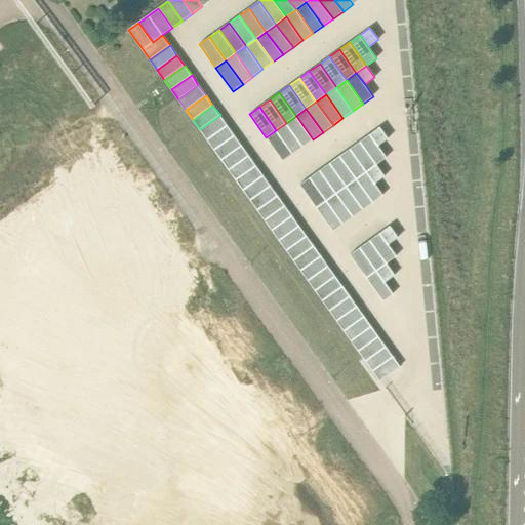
[(220,115),(200,129),(207,139),(227,125),(220,115)]
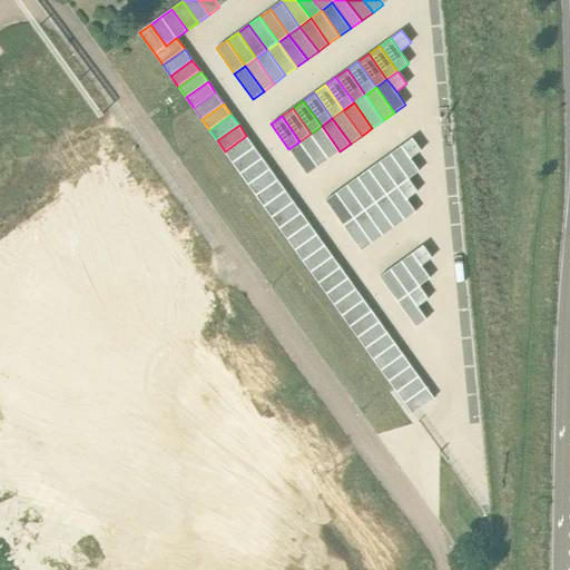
[(322,126),(311,134),(328,159),(340,151),(322,126)]
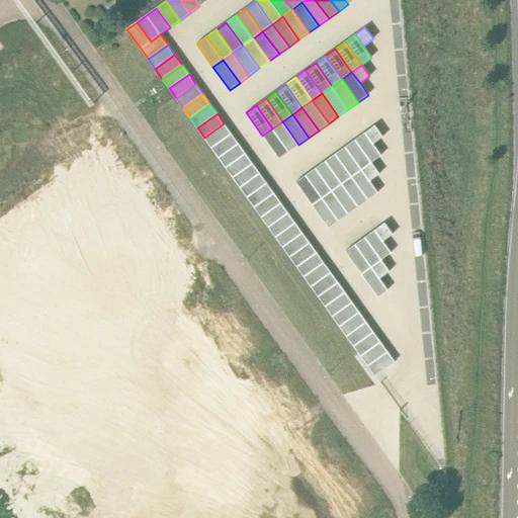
[(282,121),(272,128),(280,140),(289,152),(298,145),(282,121)]
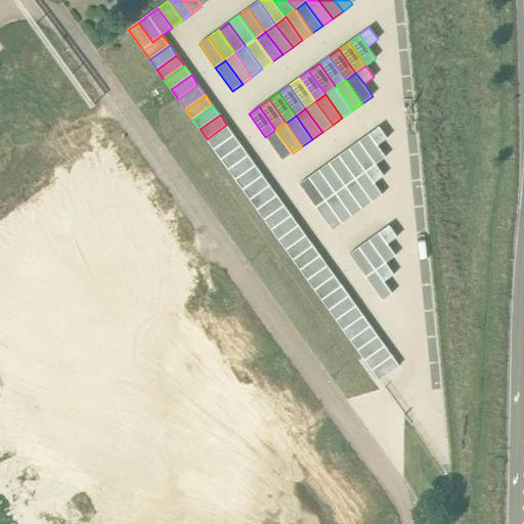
[(226,125),(207,139),(214,149),(233,135),(226,125)]
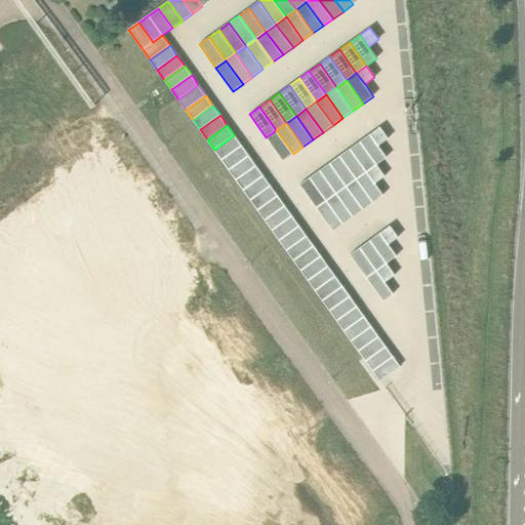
[(379,127),(369,134),(378,146),(389,138),(379,127)]
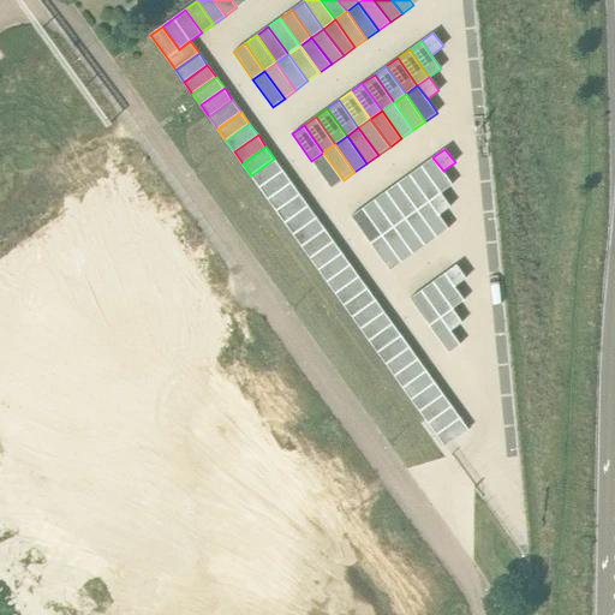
[(323,153),(311,161),(321,174),(333,166),(323,153)]
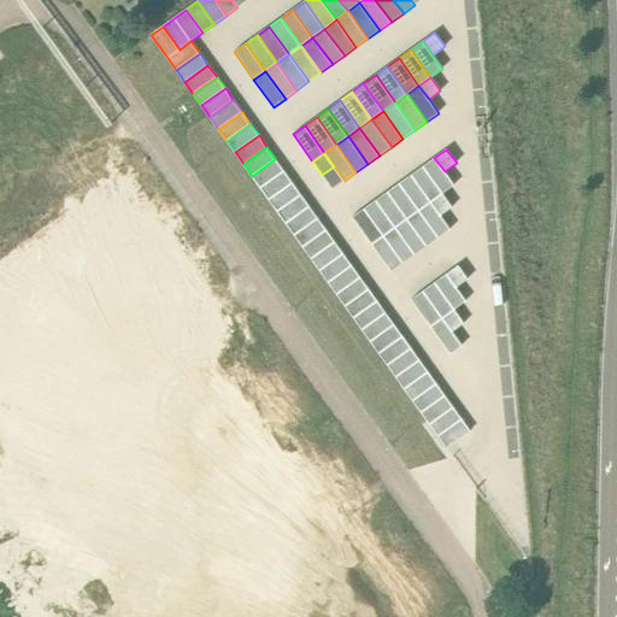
[(434,158),(423,166),(442,193),(454,184),(445,171),(434,158)]
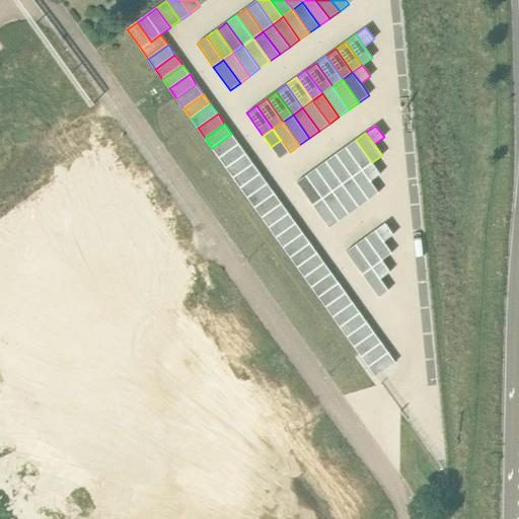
[(231,134),(212,148),(219,158),(238,144),(231,134)]
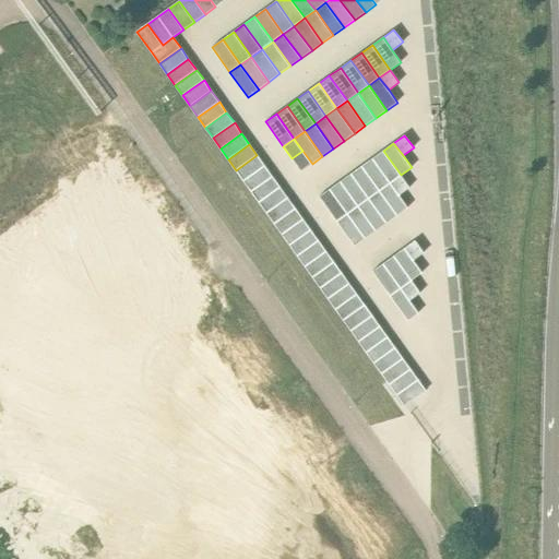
[(302,151),(292,158),(301,171),(312,164),(302,151)]
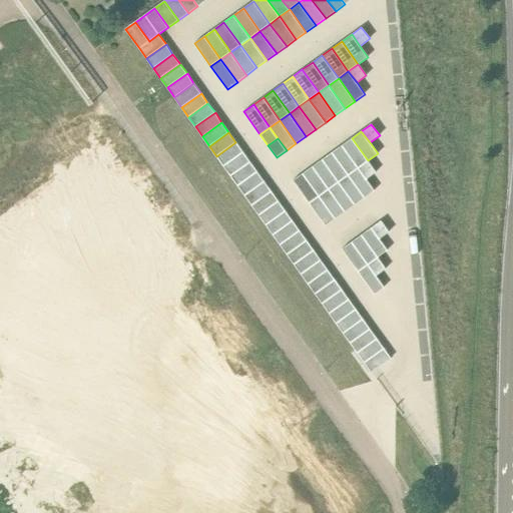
[(352,138),(342,145),(358,167),(368,160),(352,138)]
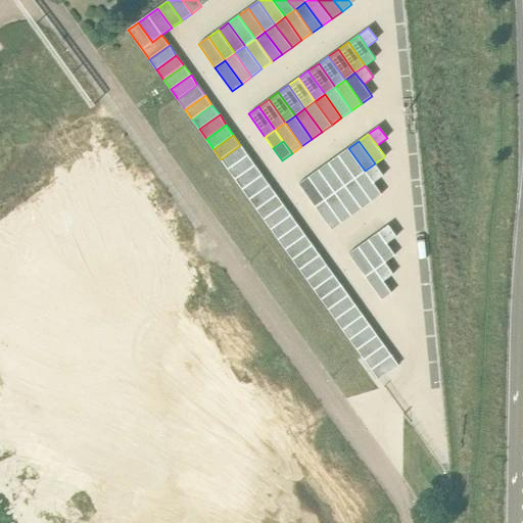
[(240,145),(221,159),(228,169),(247,154),(240,145)]
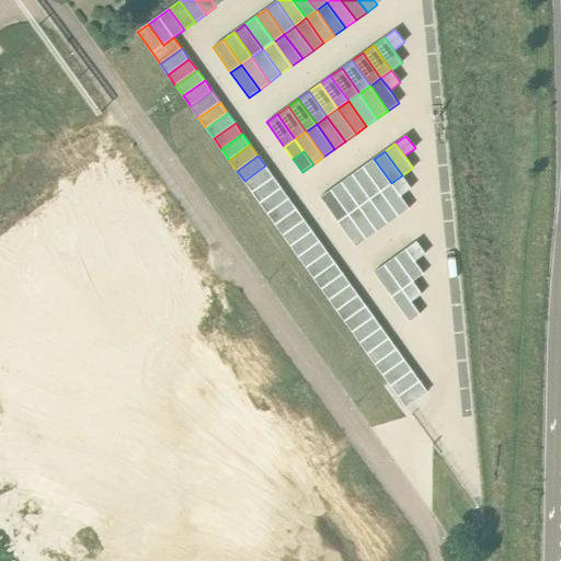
[(374,159),(363,167),(380,191),(391,183),(374,159)]
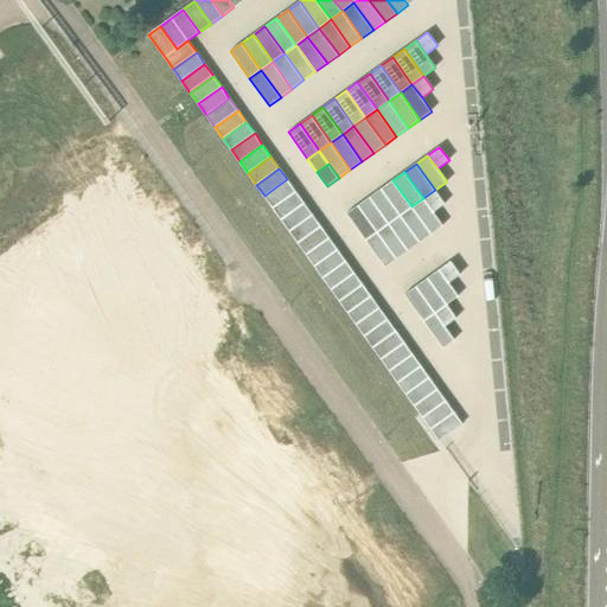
[(287,179),(264,196),(273,208),(296,191),(287,179)]
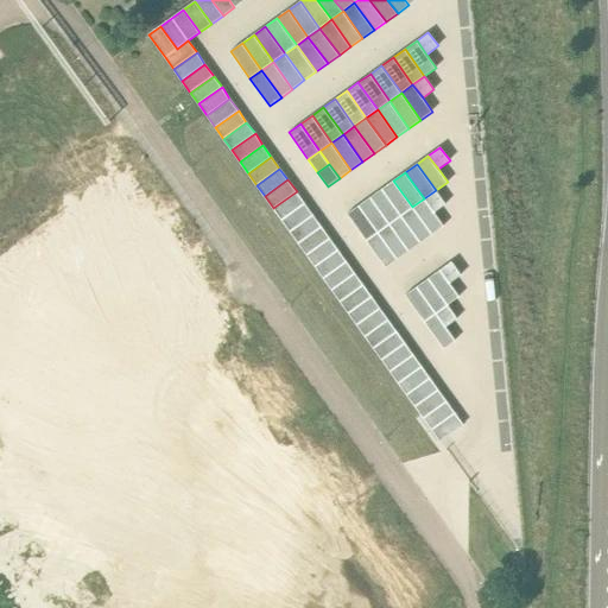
[(393,181),(381,189),(401,215),(412,207),(393,181)]
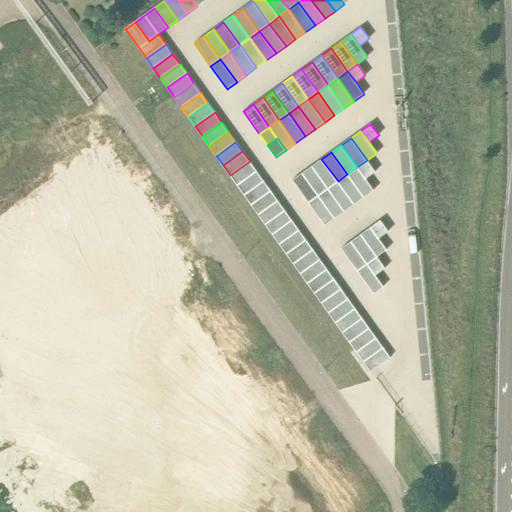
[(321,159),(311,166),(328,188),(338,181),(321,159)]
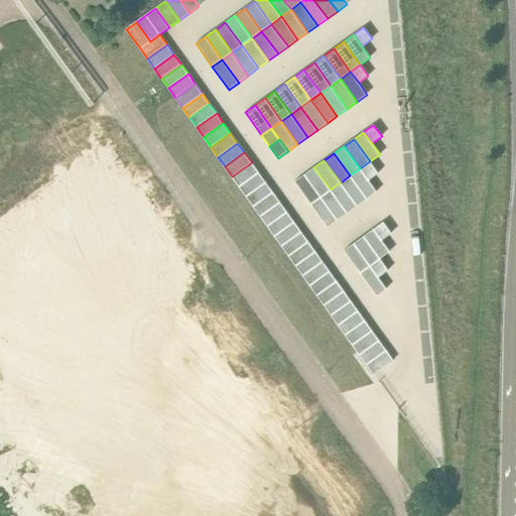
[(370,161),(360,168),(369,180),(378,173),(370,161)]
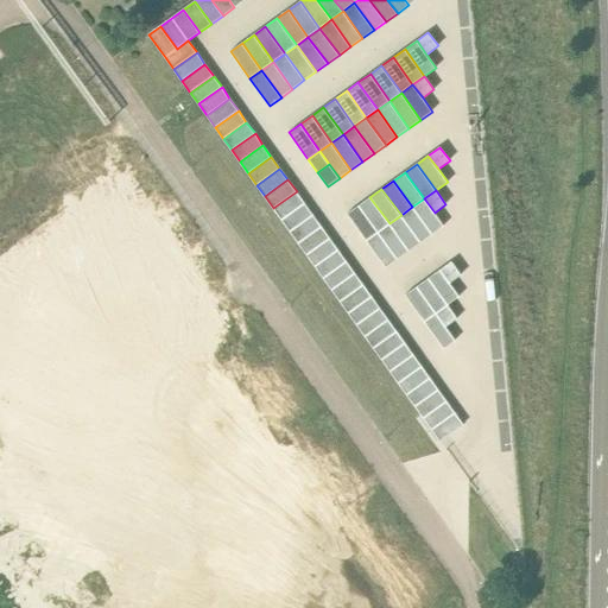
[(297,191),(273,208),(282,220),(305,203),(297,191)]
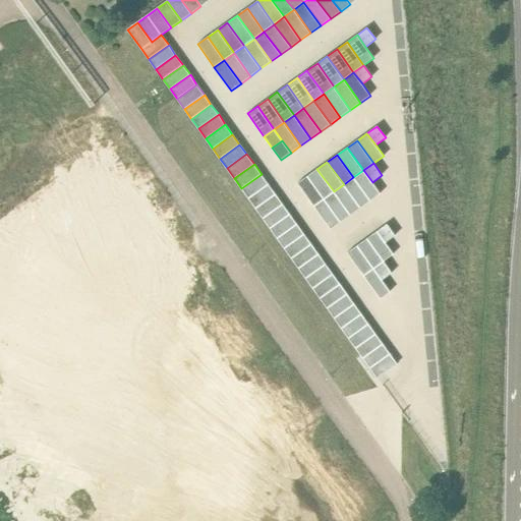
[(316,169),(307,176),(315,187),(324,199),(334,191),(316,169)]
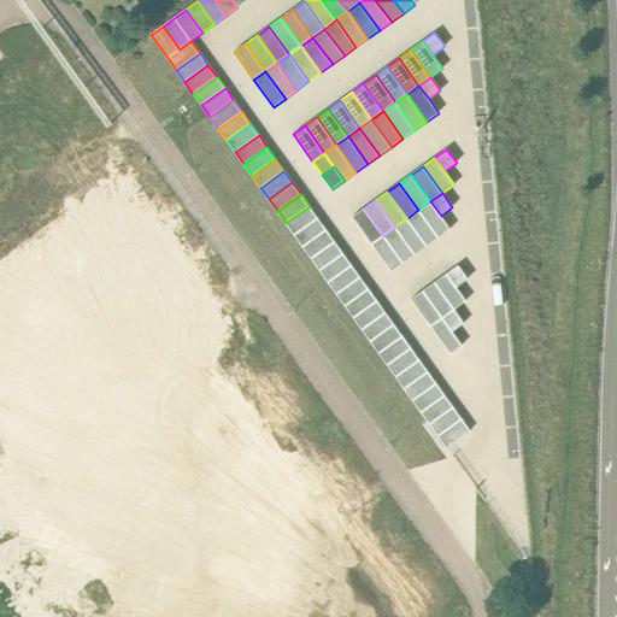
[(430,201),(418,210),(439,238),(451,229),(441,216),(430,201)]
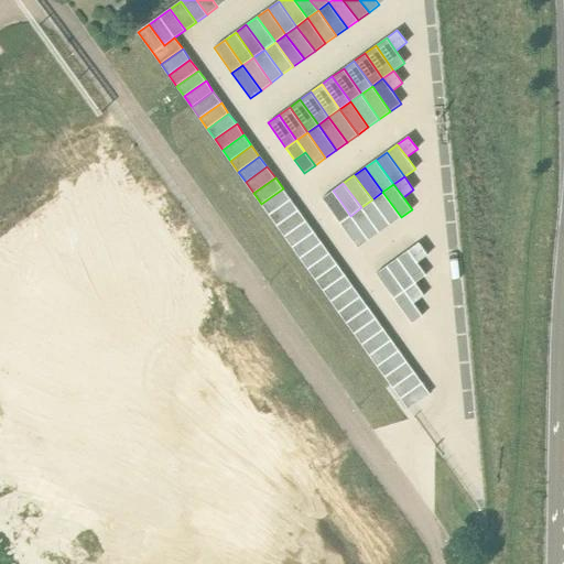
[(283,188),(261,204),(269,215),(291,199),(283,188)]
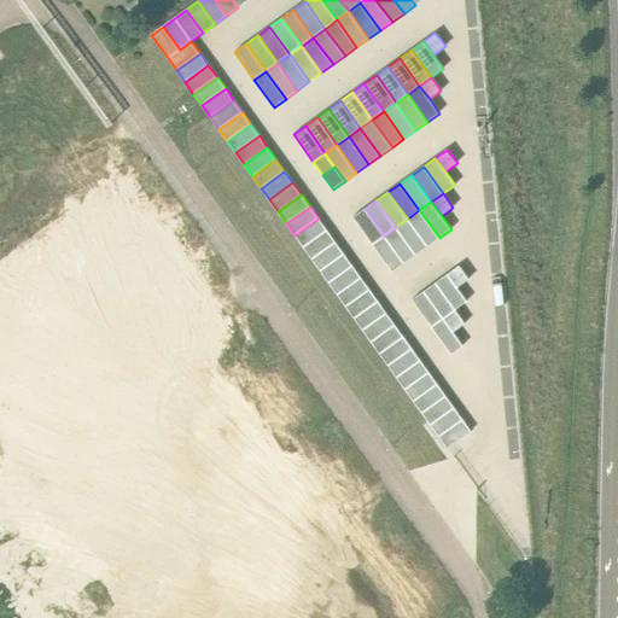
[(365,209),(353,217),(362,231),(374,222),(365,209)]
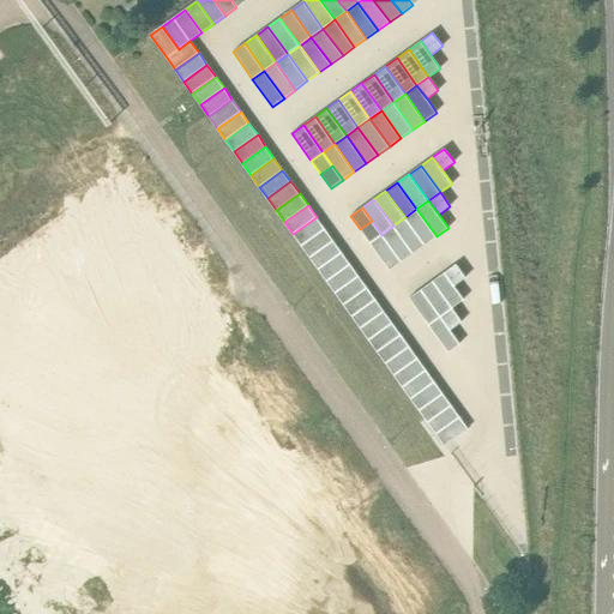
[(416,209),(405,217),(425,245),(437,236),(416,209)]
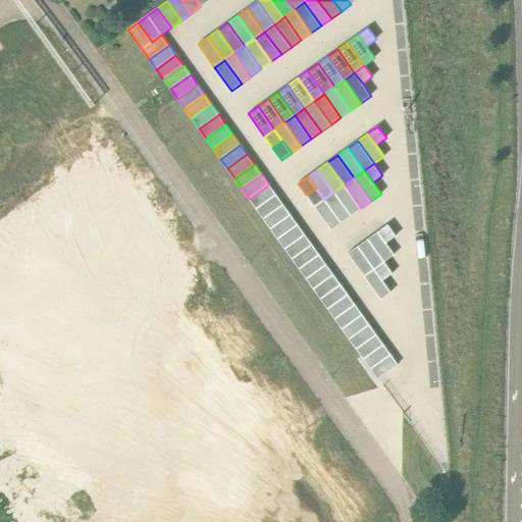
[(269,185),(249,199),(256,209),(276,195),(269,185)]
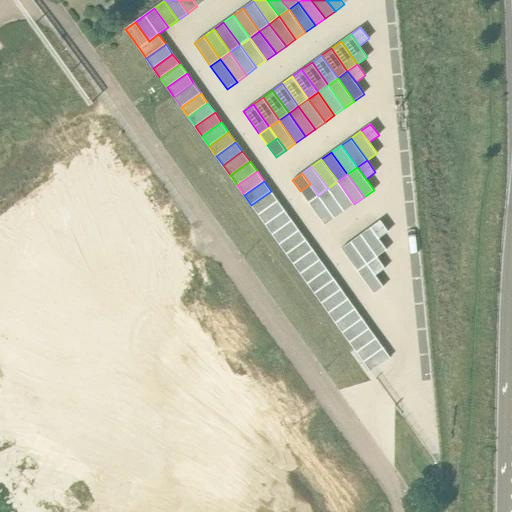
[(338,181),(328,188),(344,211),(354,204),(338,181)]
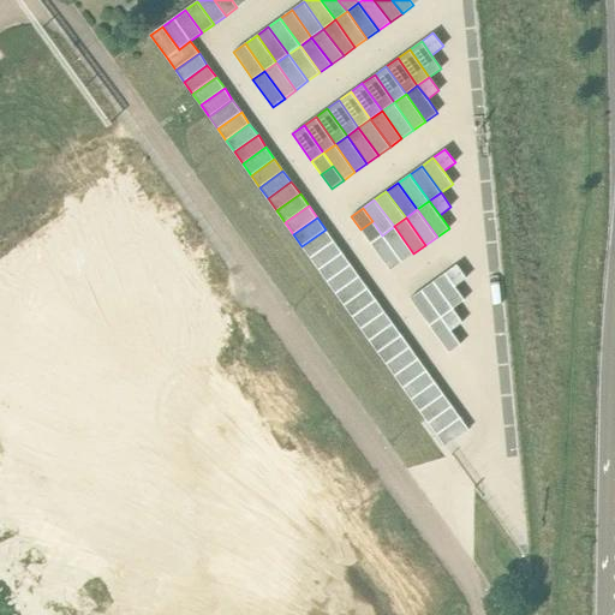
[(372,221),(360,230),(370,244),(382,236),(372,221)]
